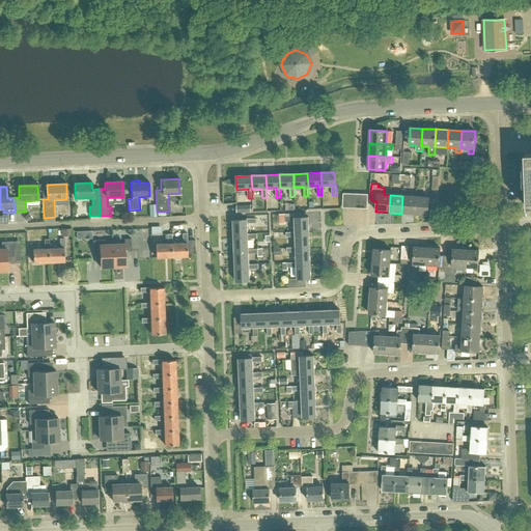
[(402,196),(401,214),(415,215),(416,197),(402,196)]
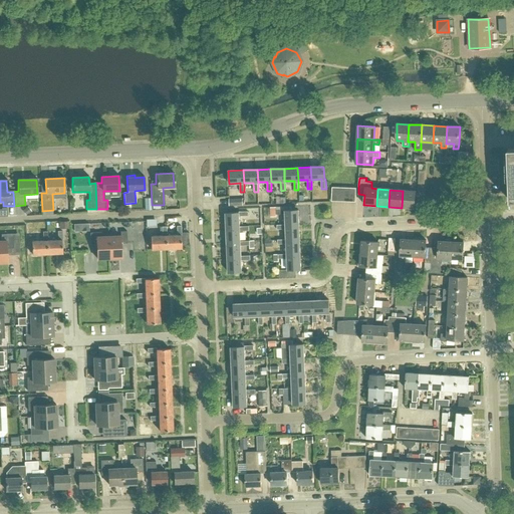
[(403,191),(402,208),(414,209),(416,192),(403,191)]
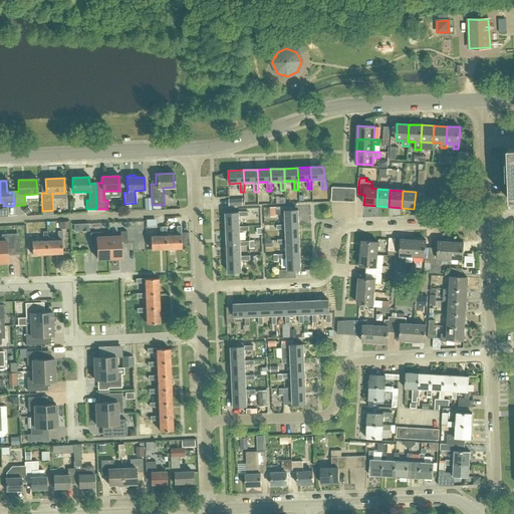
[(28,207),(23,211),(26,215),(31,211),(28,207)]
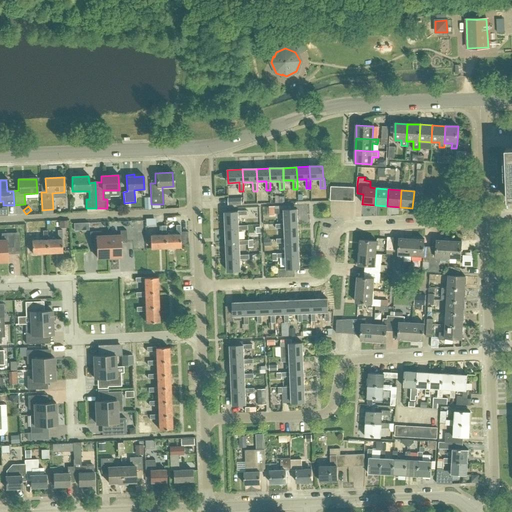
[(284,214),(285,224),(276,224),(276,229),(285,228),(298,228),(298,209),(295,209),(295,206),(270,207),(271,216),(276,216),(276,214),(284,214)]
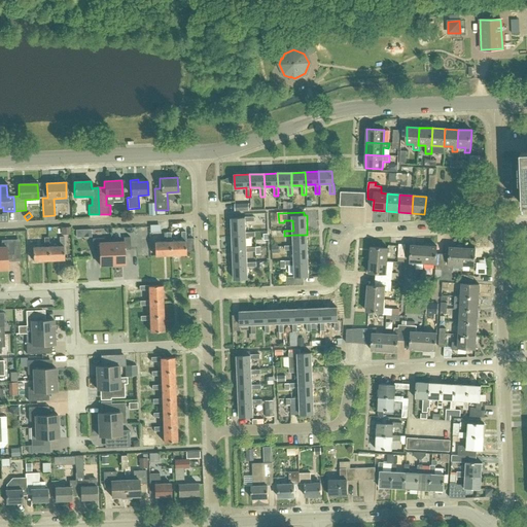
[(245,217),(245,218),(232,219),(232,233),(246,233),(245,221),(254,221),(254,217),(245,217)]
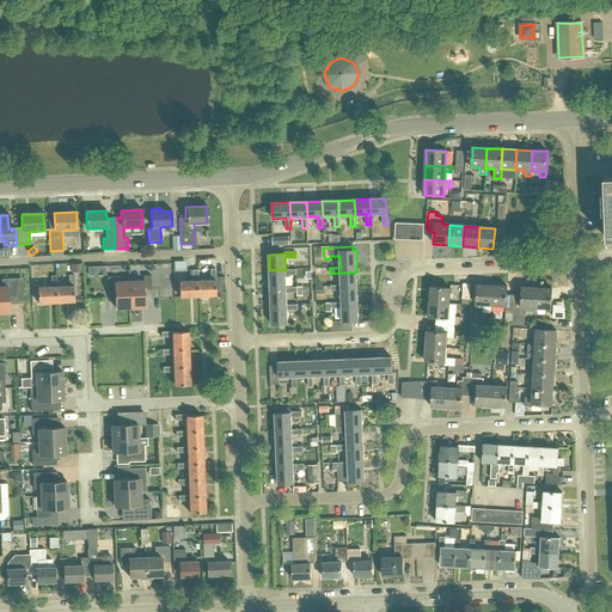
[(210,280),(199,281),(199,297),(215,297),(215,293),(225,292),(224,277),(215,277),(215,269),(210,269),(210,280)]
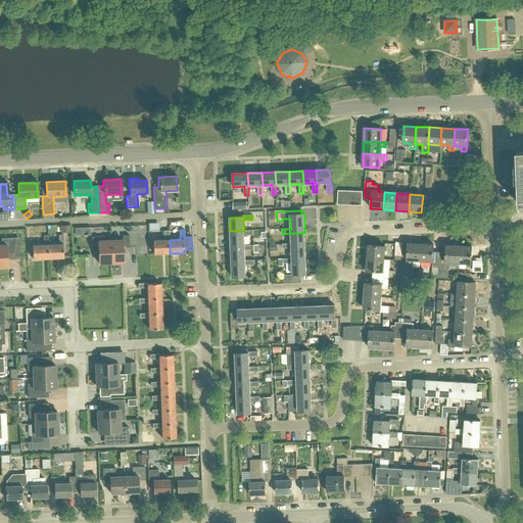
[(244,245),(244,235),(253,235),(253,230),(244,231),(230,231),(231,246),(244,245)]
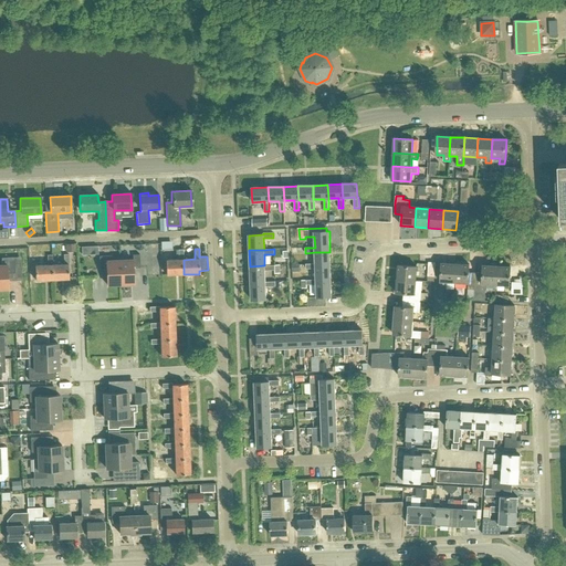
[(184,274),(184,260),(182,250),(178,250),(178,260),(165,261),(166,275),(184,274)]
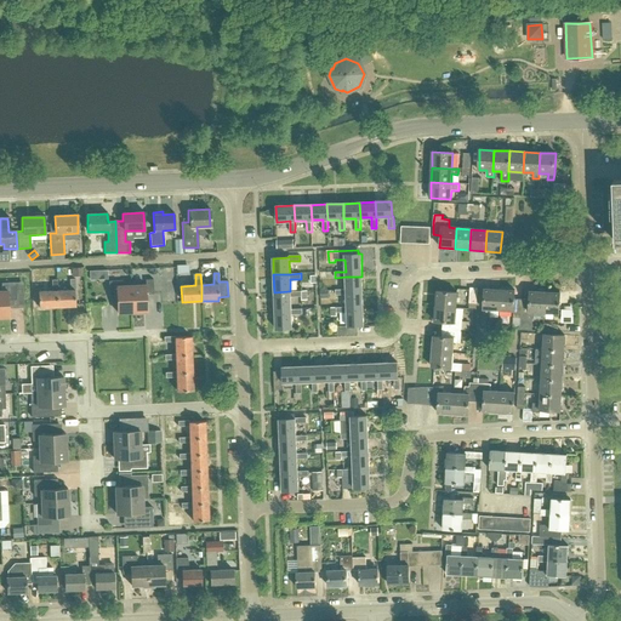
[(346,277),(346,290),(336,290),(336,295),(347,295),(363,295),(362,277),(346,277)]
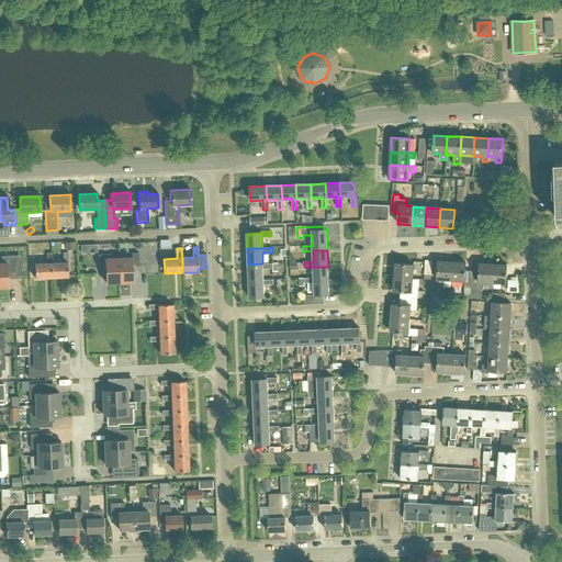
[(52,263),(53,278),(68,278),(67,263),(68,263),(68,253),(63,254),(64,263),(52,263)]
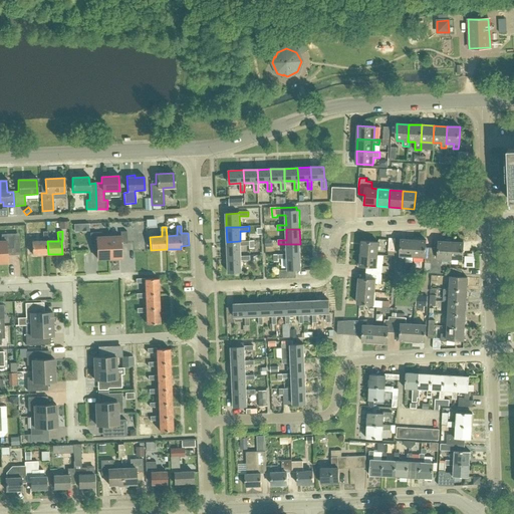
[(120,236),(108,237),(109,258),(121,257),(121,243),(127,243),(126,231),(120,231),(120,236)]
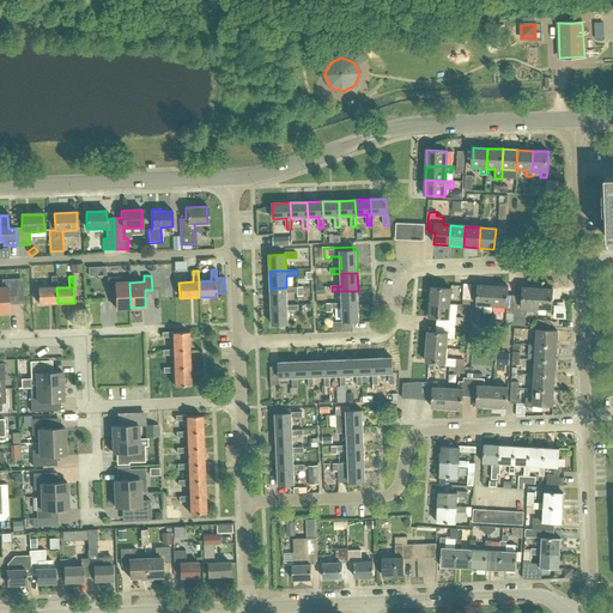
[(58,303),(56,287),(56,277),(50,277),(52,287),(38,289),(38,304),(58,303)]
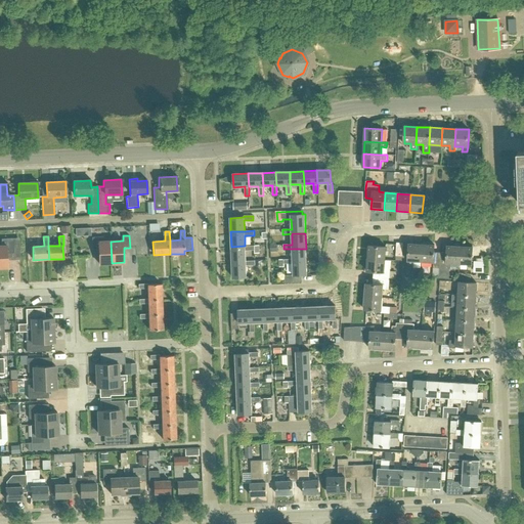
[(112,263),(111,242),(103,242),(103,236),(92,236),(92,250),(98,249),(99,263),(112,263)]
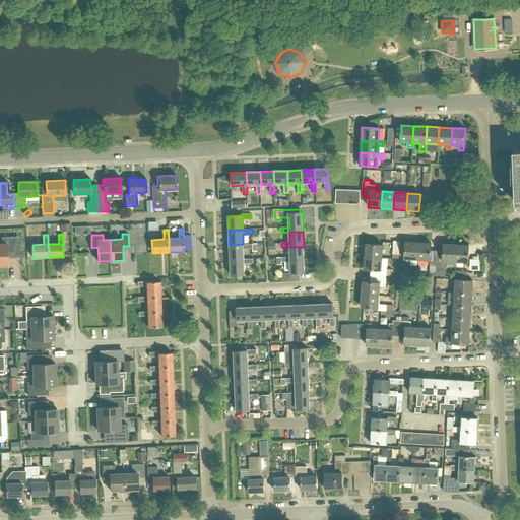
[(12,239),(1,240),(1,245),(0,244),(0,266),(7,266),(7,252),(13,252),(12,239)]
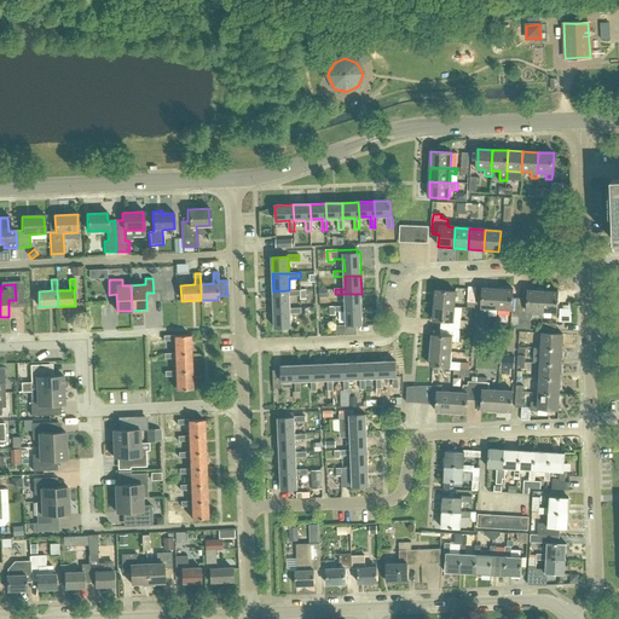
[(482,288),(481,312),(489,312),(489,308),(497,310),(498,288),(482,288)]
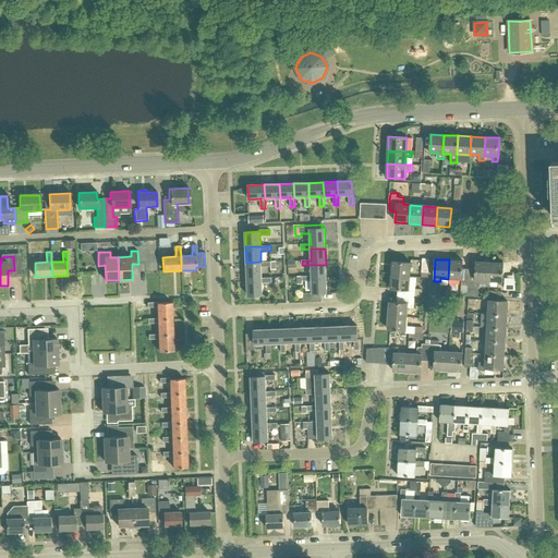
[(461,279),(461,286),(469,286),(469,268),(462,268),(462,261),(449,259),(448,279),(461,279)]
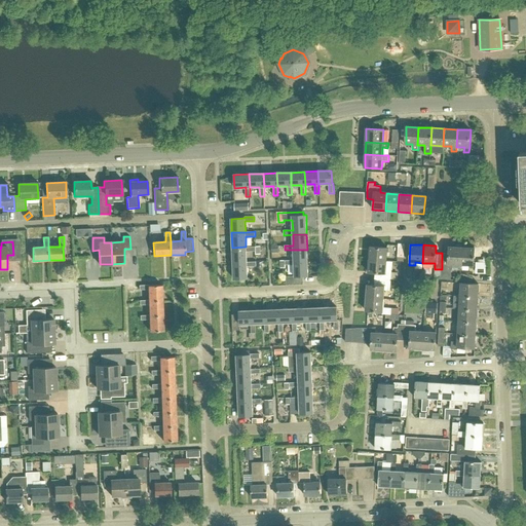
[(442,253),(442,269),(448,270),(448,264),(460,265),(461,247),(449,246),(449,253),(442,253)]
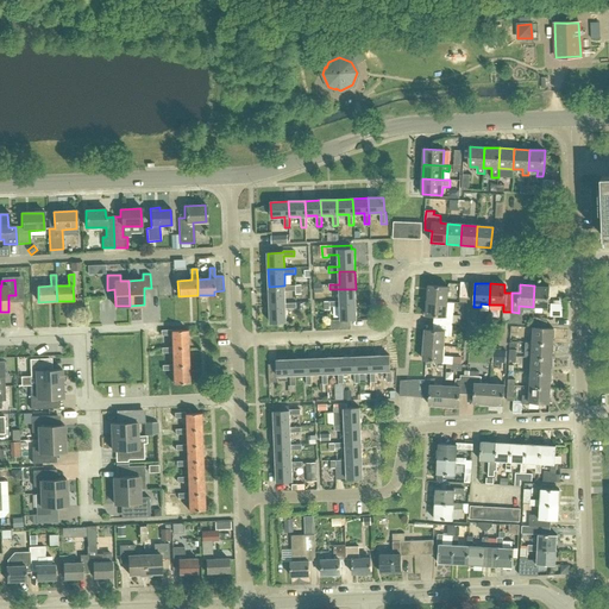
[(295,286),(284,286),(269,287),(270,305),(286,303),(284,292),(296,290),(295,286)]
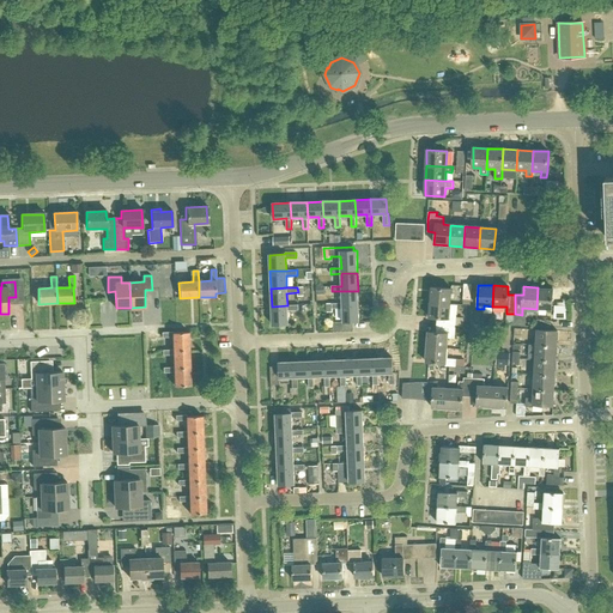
[(430,302),(450,304),(451,289),(431,287),(430,302)]
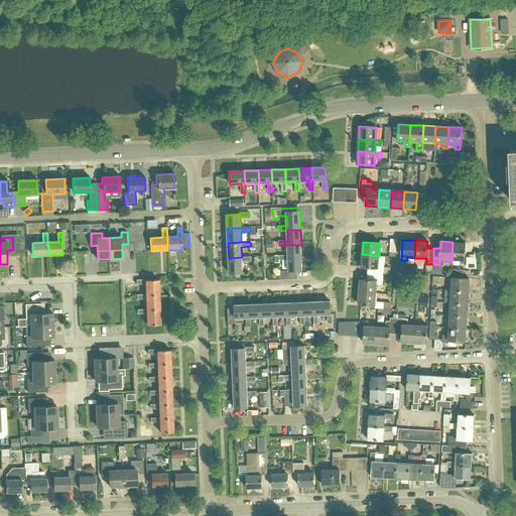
[(453,242),(452,260),(465,260),(466,243),(453,242)]
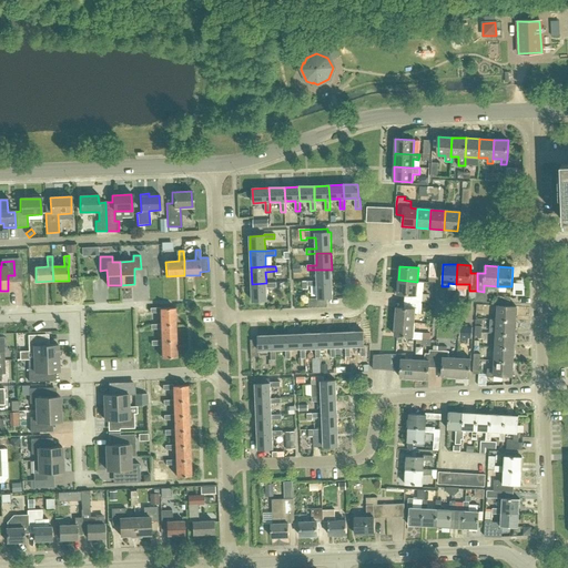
[(317,282),(307,282),(307,286),(317,286),(333,286),(332,270),(317,270),(317,282)]
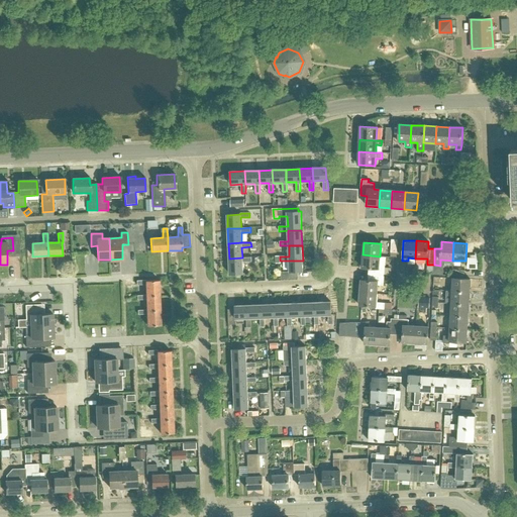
[(379,265),(380,256),(363,254),(362,268),(369,269),(369,275),(384,276),(385,265),(379,265)]
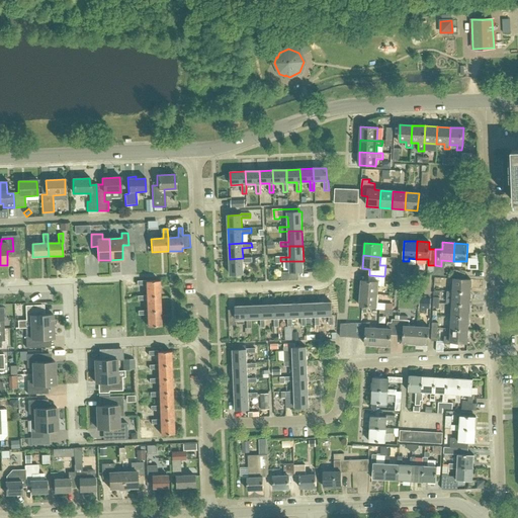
[(243,274),(243,262),(252,262),(252,258),(243,258),(230,259),(230,275),(243,274)]
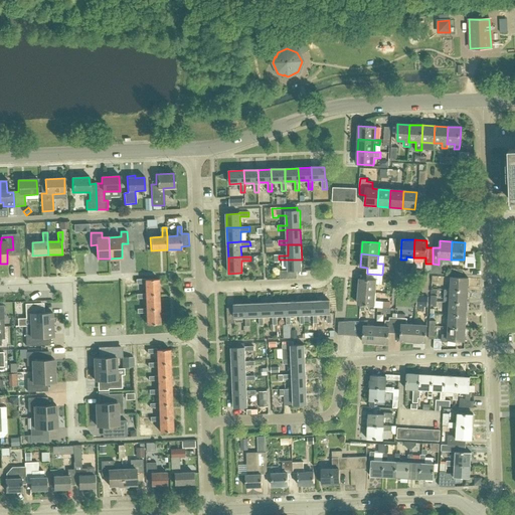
[(297,277),(296,271),(302,271),(302,260),(288,260),(289,271),(280,271),(280,278),(297,277)]
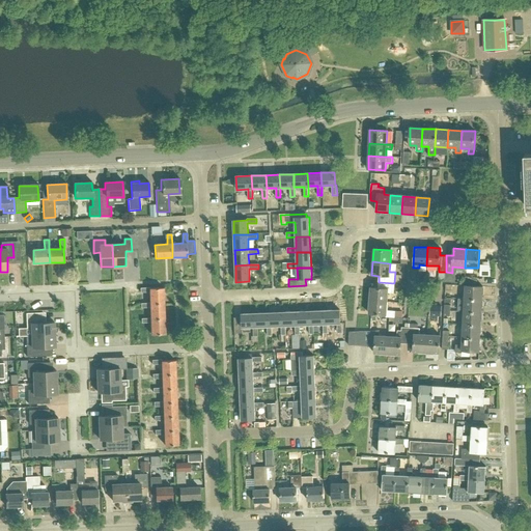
[(394,289),(394,283),(379,282),(379,288),(370,287),(369,301),(388,302),(388,292),(394,292),(394,289)]
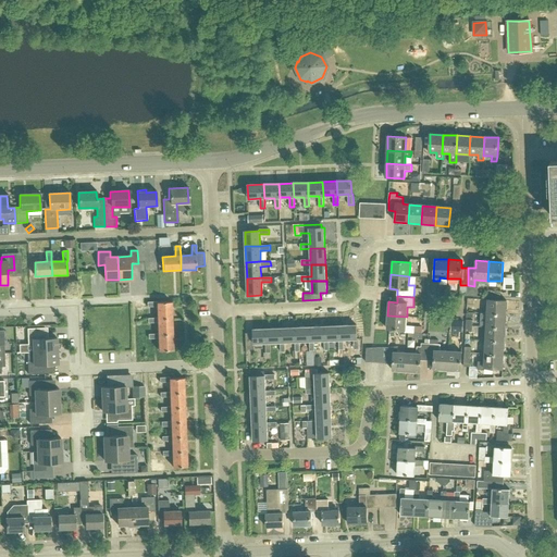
[(486,313),(506,313),(506,300),(487,299),(486,313)]
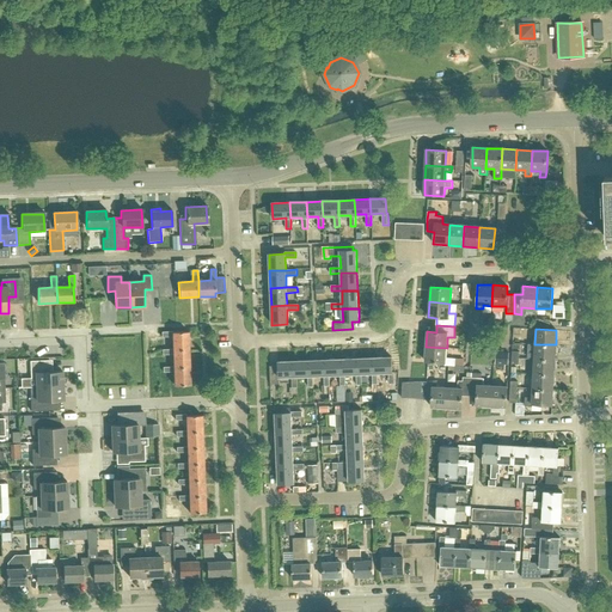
[(172,332),(161,332),(161,337),(172,337),(173,349),(189,349),(189,332),(172,332)]
